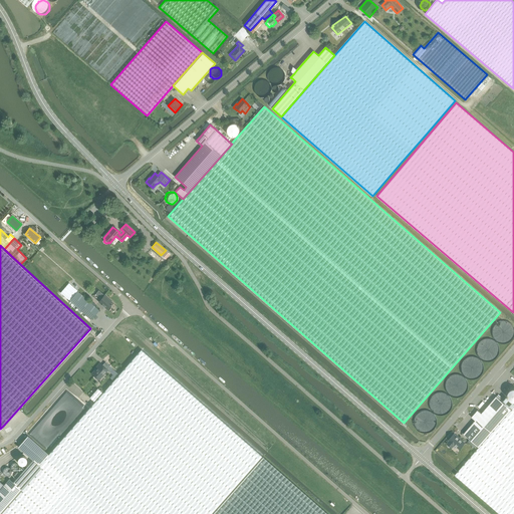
[(68,283),(60,292),(69,300),(90,319),(98,310),(77,291),(78,291),(68,283)]
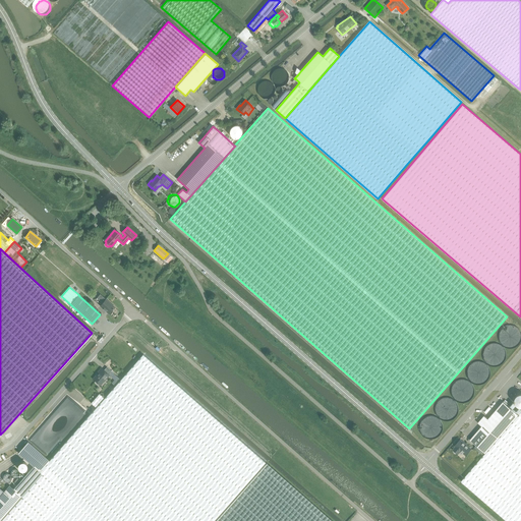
[(109,313),(114,308),(115,307),(106,299),(100,305),(109,313)]
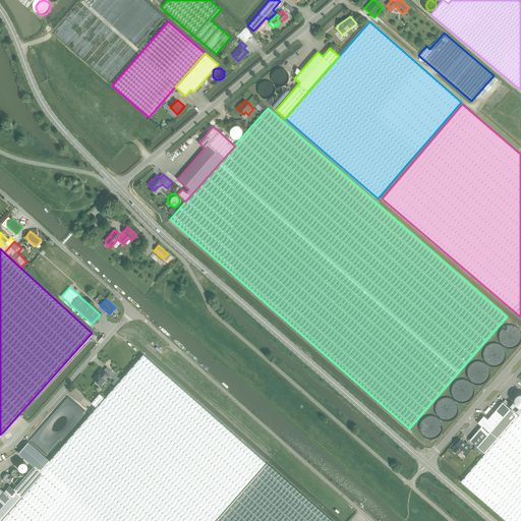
[(50,460),(43,468),(103,520),(213,520),(263,464),(265,462),(142,354),(104,398),(96,407),(95,408),(71,436),(69,438),(50,460)]
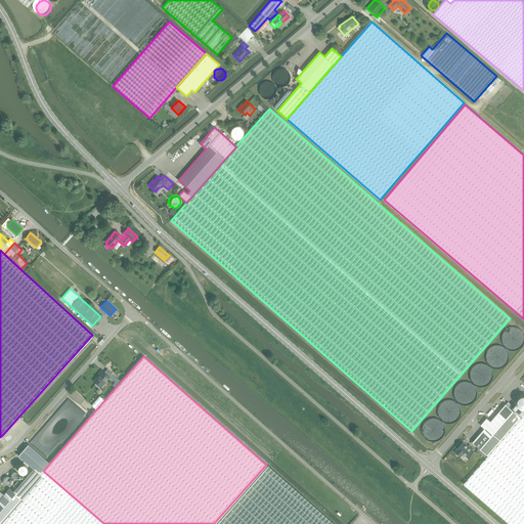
[(112,379),(115,376),(107,369),(104,373),(103,372),(98,378),(97,377),(93,381),(101,387),(110,378),(112,379)]
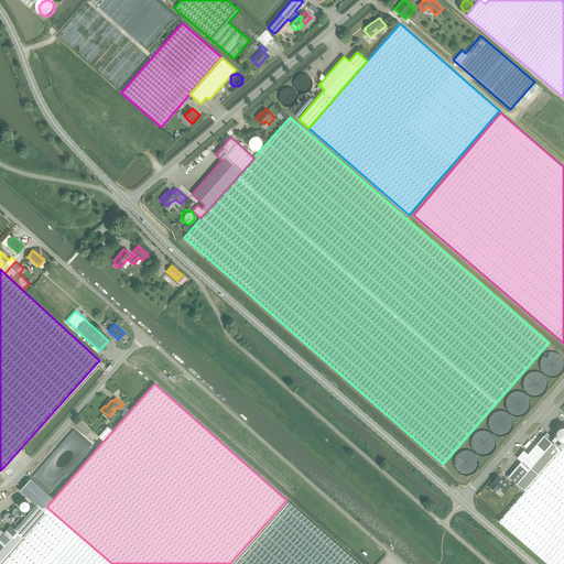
[(123,404),(120,408),(127,413),(130,410),(123,404)]
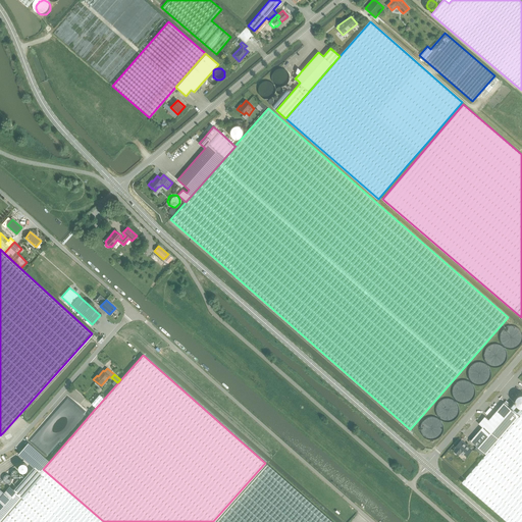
[(91,404),(96,408),(104,399),(99,395),(91,404)]
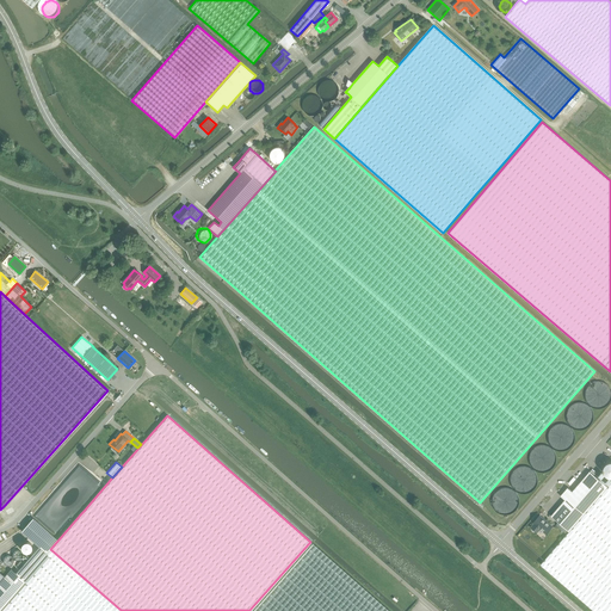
[(565,499),(551,516),(569,531),(610,482),(610,480),(602,471),(597,477),(590,471),(572,492),(568,487),(561,495),(565,499)]
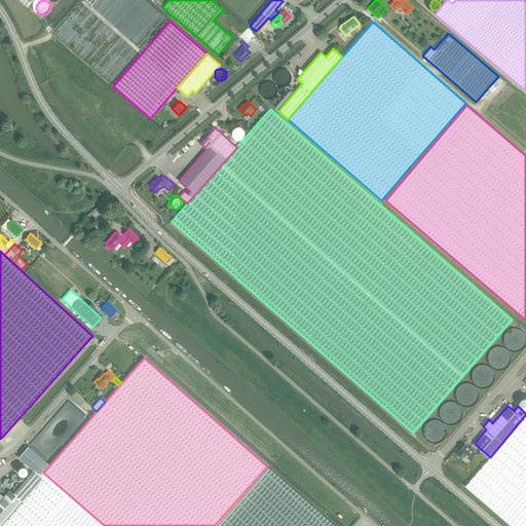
[(525,525),(525,415),(490,457),(465,486),(513,525),(525,525)]
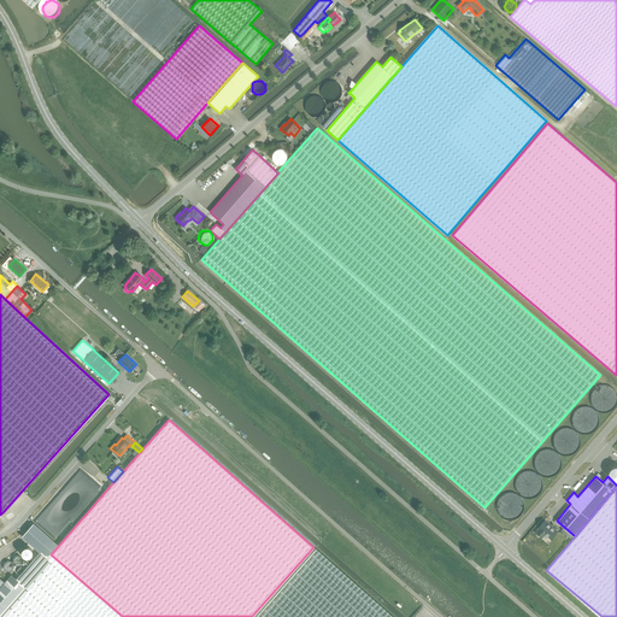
[(552,539),(558,532),(545,521),(539,528),(540,529),(536,533),(542,538),(546,534),(552,539)]
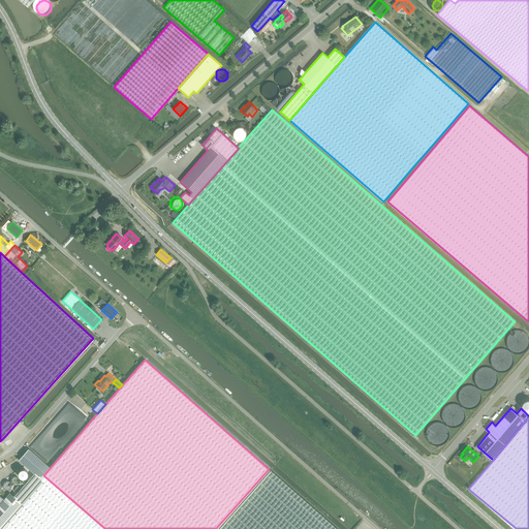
[(0,528),(41,481),(39,479),(43,475),(51,467),(28,448),(20,458),(21,460),(25,465),(33,473),(31,476),(13,496),(9,493),(4,498),(0,495),(0,528)]
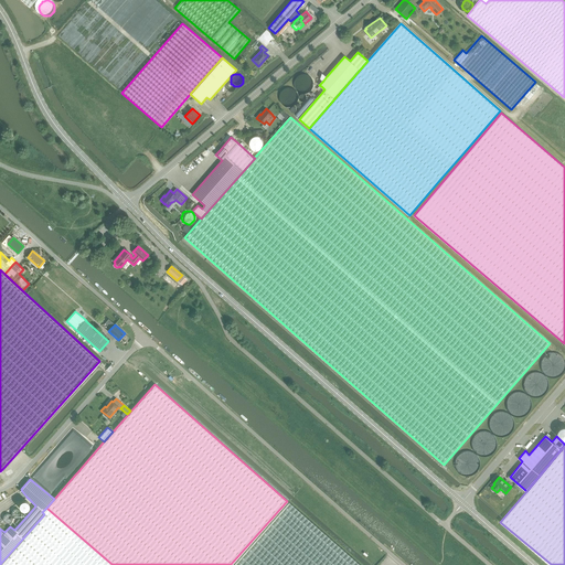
[(516,483),(514,486),(523,493),(525,491),(516,483)]
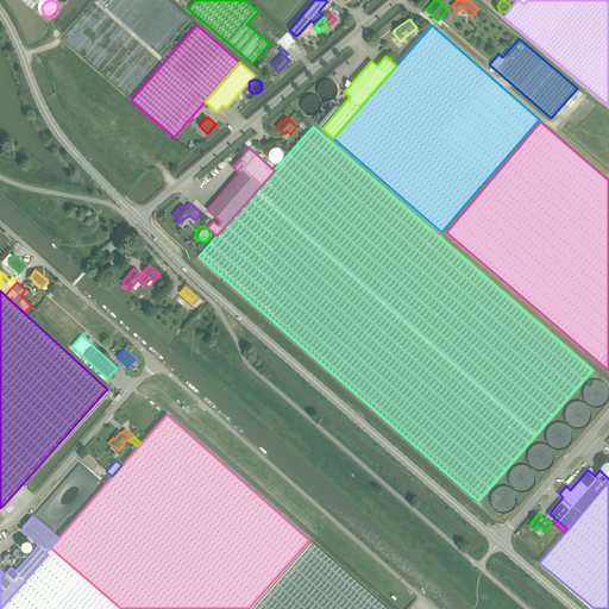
[(388,608),(312,541),(251,608),(388,608)]
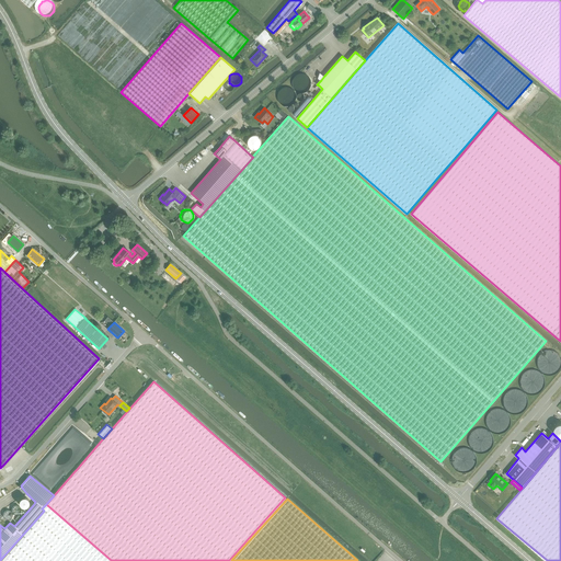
[(0,560),(111,560),(46,504),(42,508),(44,511),(0,560)]
